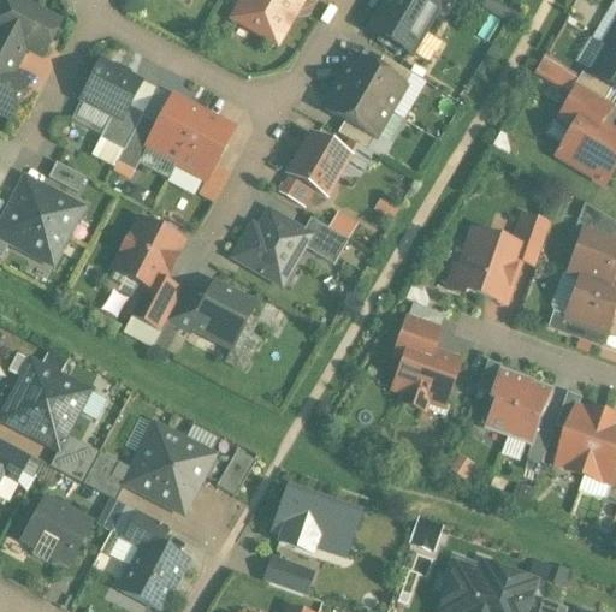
[(58,22),(16,0),(12,0),(0,23),(0,31),(27,46),(41,54),(58,22)]
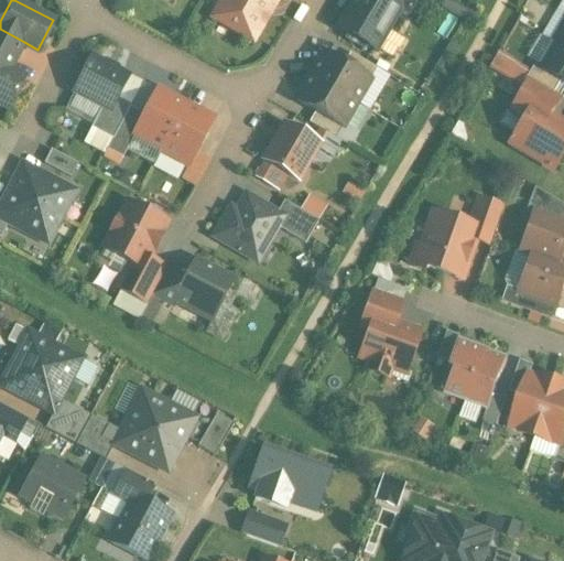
[(223,0),(214,15),(252,39),(274,0),(223,0)]
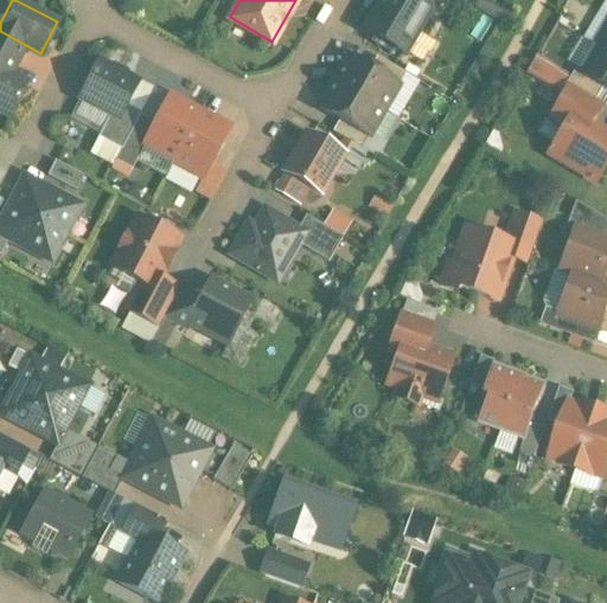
[(381,0),(364,29),(403,52),(432,5),(432,4),(425,0),(381,0)]
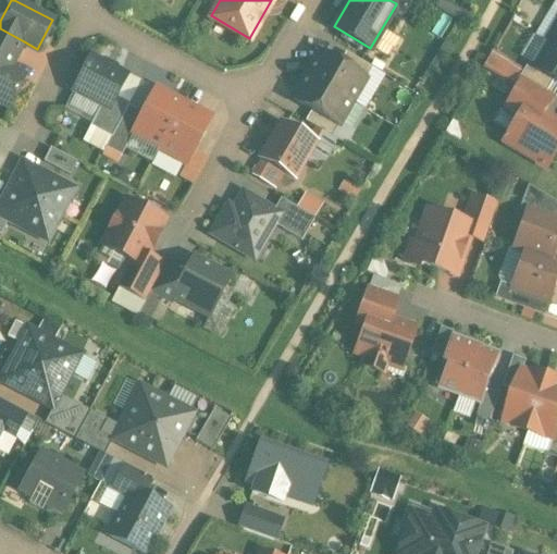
[(390,0),(396,3),(396,4),(405,10),(410,0),(390,0)]
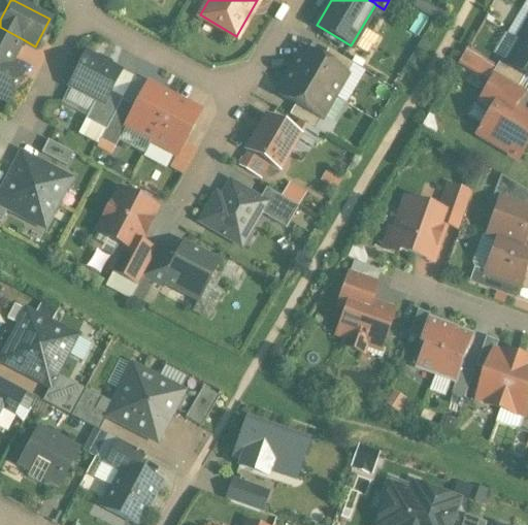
[(23,39),(0,27),(0,43),(15,53),(23,39)]
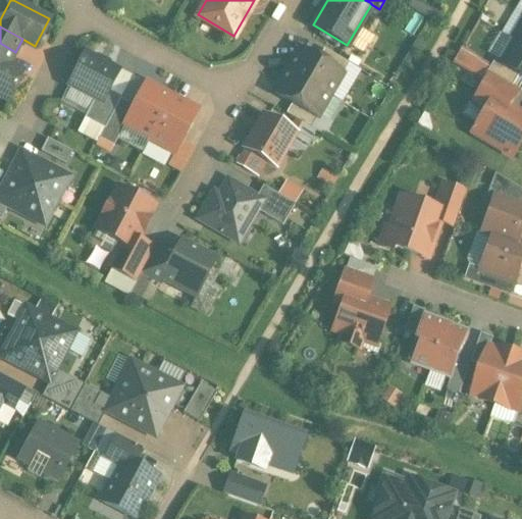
[(500,61),(521,74),(521,44),(514,39),(500,61)]
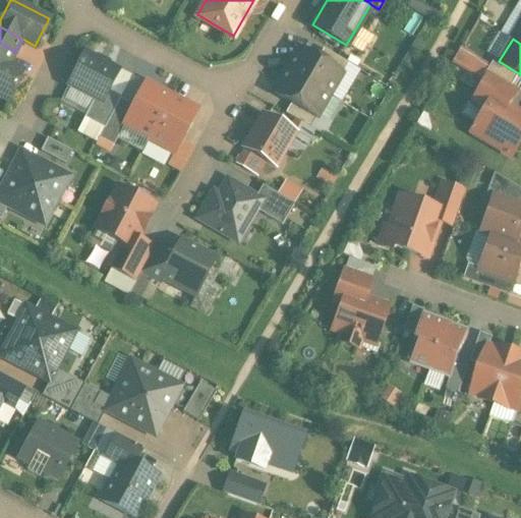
[(15,52),(0,43),(0,59),(9,64),(15,52)]
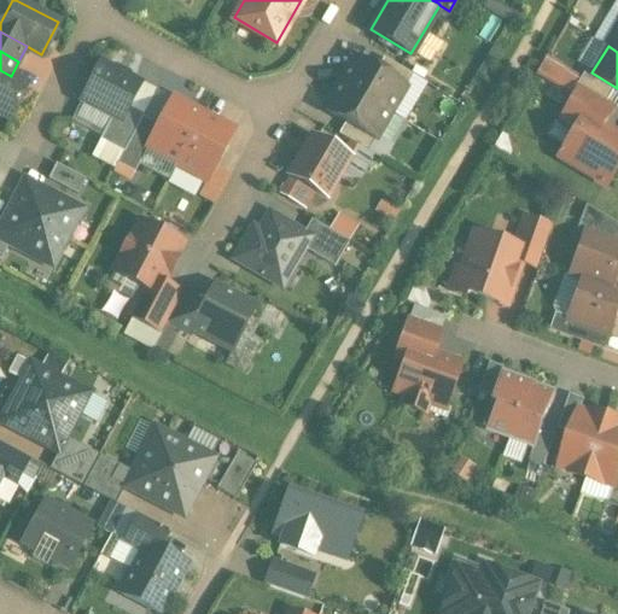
[(412,74),(383,56),(375,69),(404,86),(412,74)]
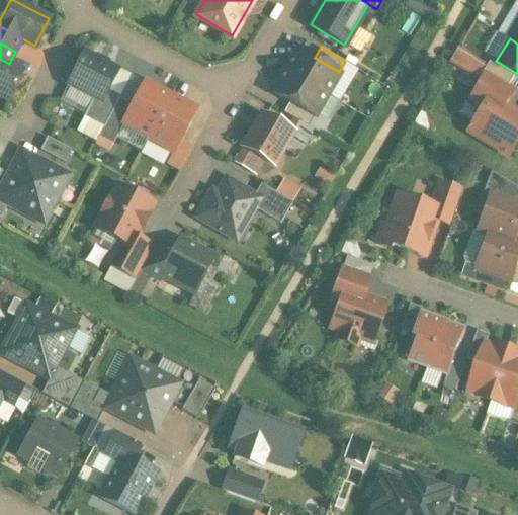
[(315,58),(297,48),(272,91),(289,101),(314,115),(339,72),(315,58)]
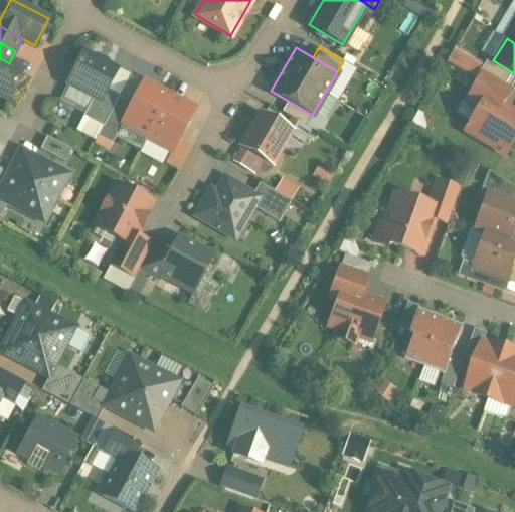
[(117,67),(84,50),(67,82),(93,97),(101,100),(107,88),(117,68),(117,67)]
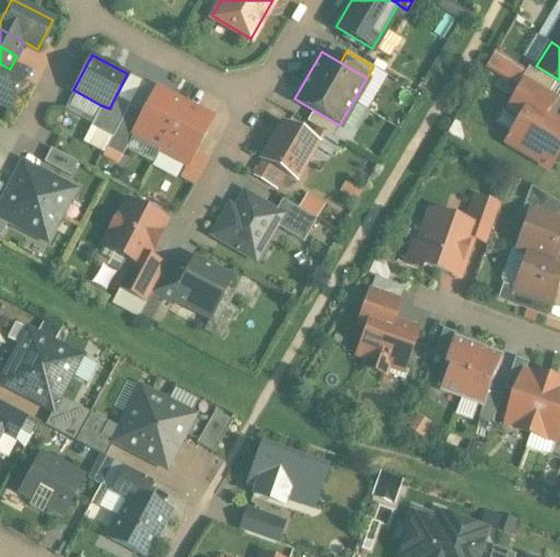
[(10,69),(0,64),(0,101),(8,105),(23,77),(10,69)]
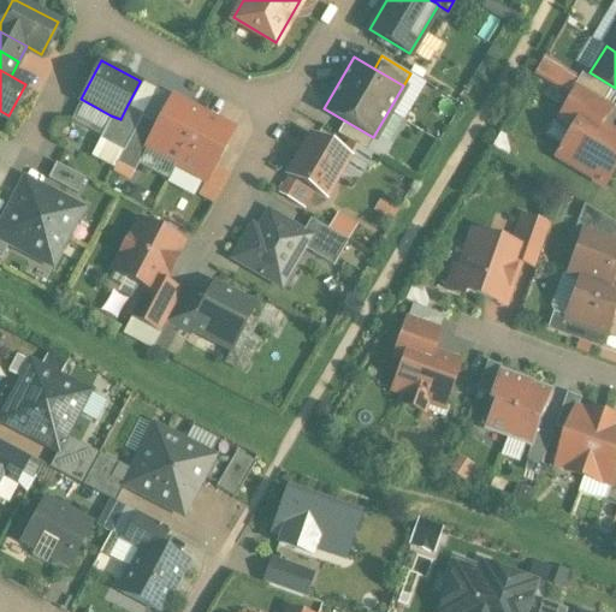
[(582,85),(609,102),(615,91),(615,88),(590,72),(582,85)]
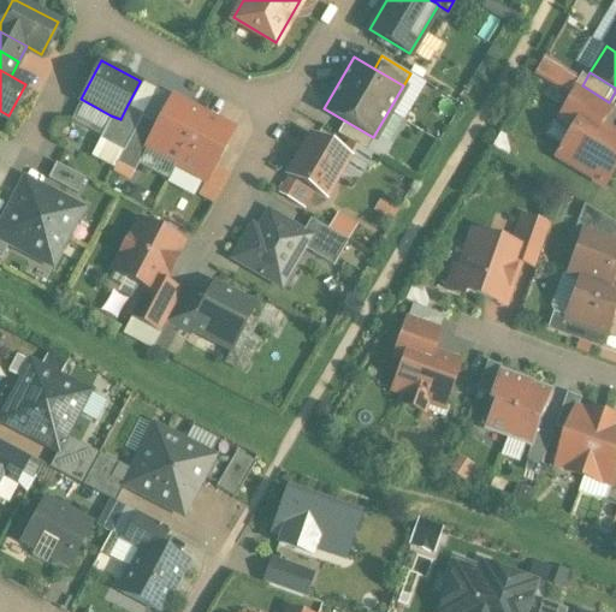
[(154,90),(140,82),(128,105),(142,112),(154,90)]
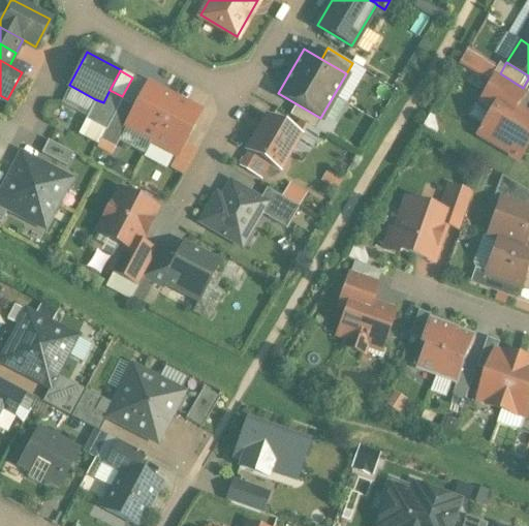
[(500,73),(497,72),(484,95),(497,103),(478,133),(519,157),(528,138),(528,118),(518,111),(517,109),(527,90),(523,88),(500,73)]
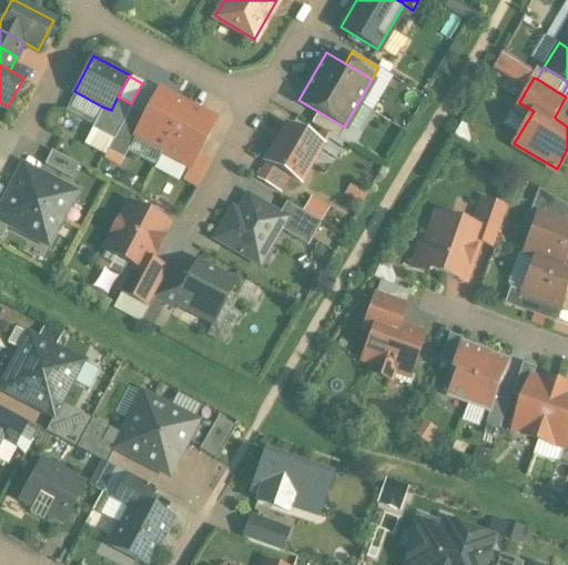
[(173,98),(159,90),(145,114),(135,135),(162,150),(185,107),(173,100),(173,98)]
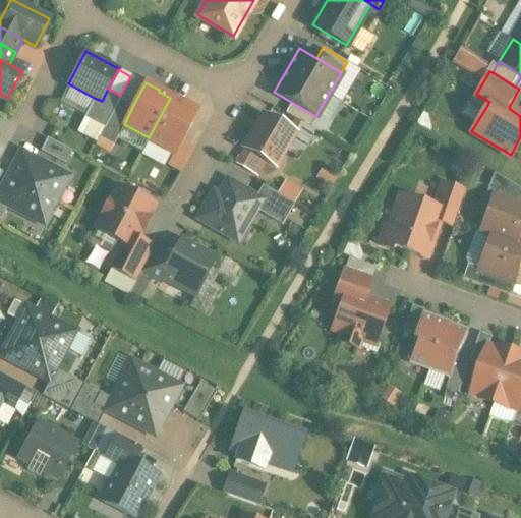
[(120,95),(108,89),(102,101),(94,98),(83,118),(103,127),(104,127),(108,121),(119,98),(120,95)]
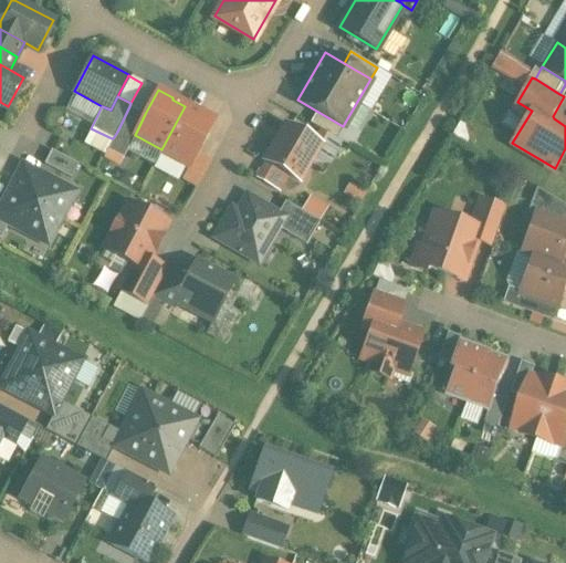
[(145,114),(129,106),(117,132),(132,139),(135,135),(145,114)]
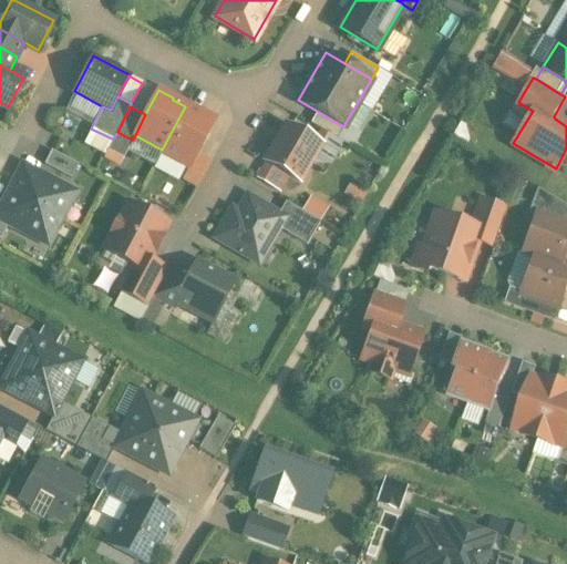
[(197,112),(185,106),(162,150),(189,164),(214,119),(198,111),(197,112)]
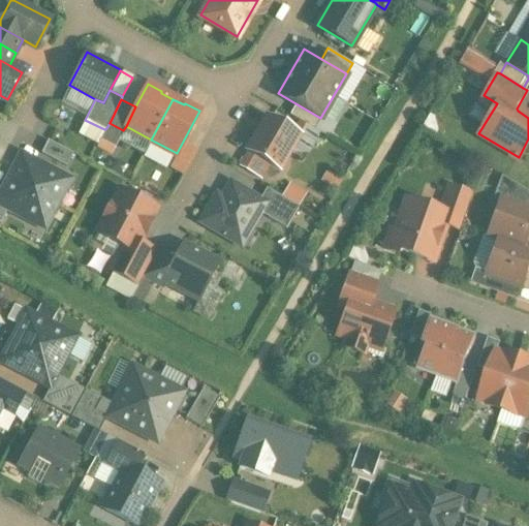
[(320,118),(296,103),(289,114),(314,128),(320,118)]
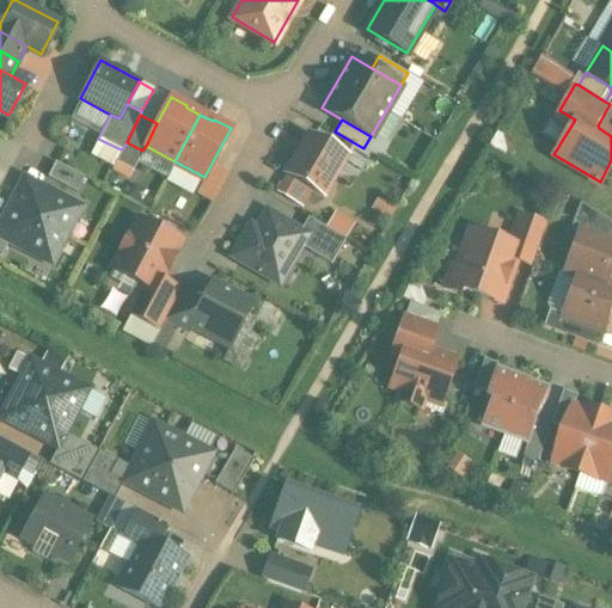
[(346,155),(308,133),(286,172),(288,173),(312,188),(323,194),(346,155)]
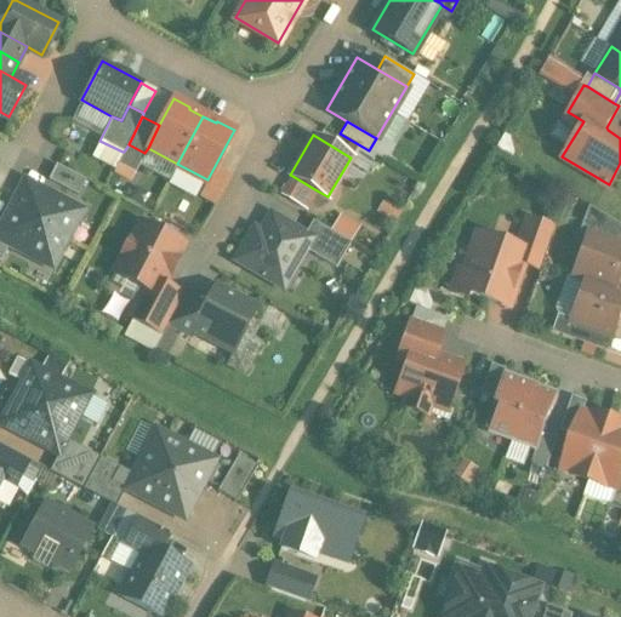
[(123,152),(100,141),(92,155),(115,167),(118,163),(123,152)]
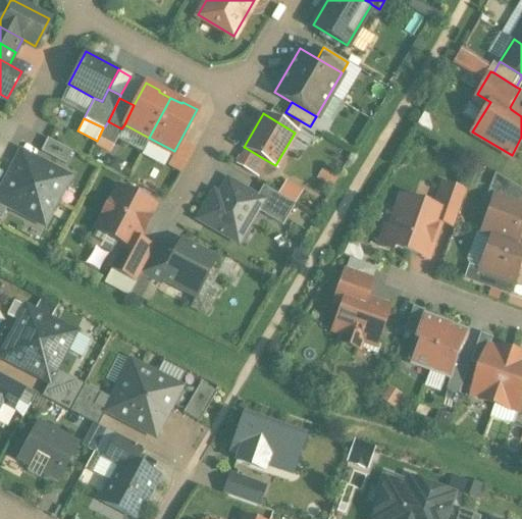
[(121,128),(108,121),(104,127),(103,127),(99,137),(113,145),(121,128)]
